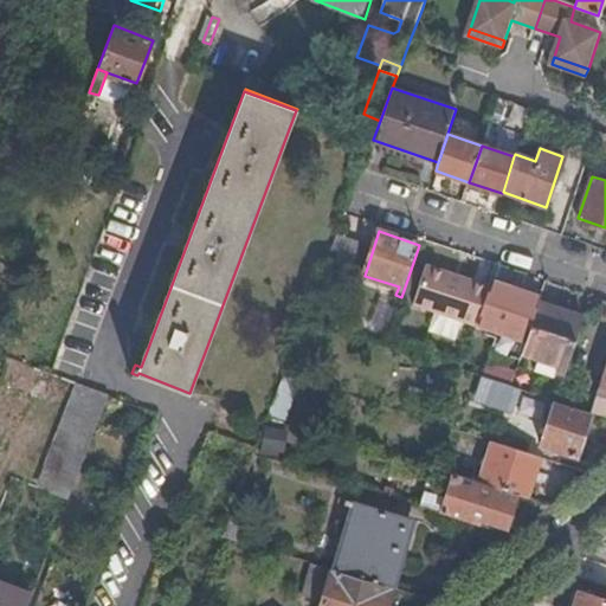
[(360,243),(337,234),(326,268),(347,276),(360,243)]
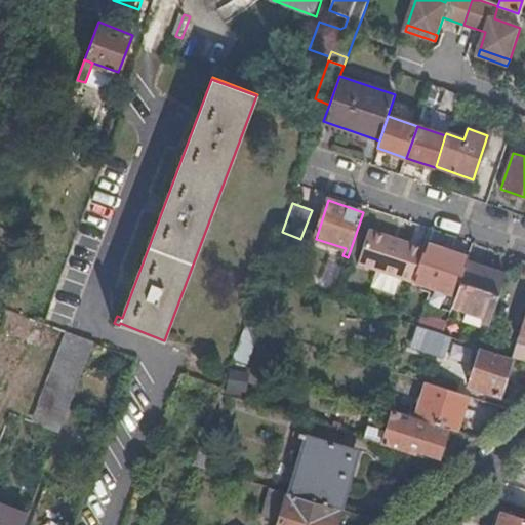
[(412,281),(422,251),(410,247),(412,243),(371,230),(360,264),(412,281)]
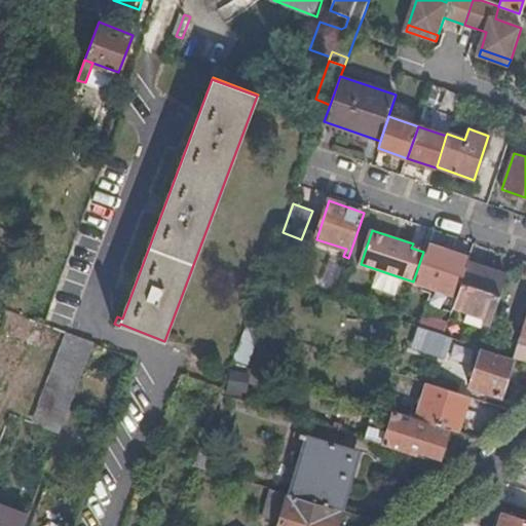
[(423,252),(425,247),(413,243),(411,248),(423,252)]
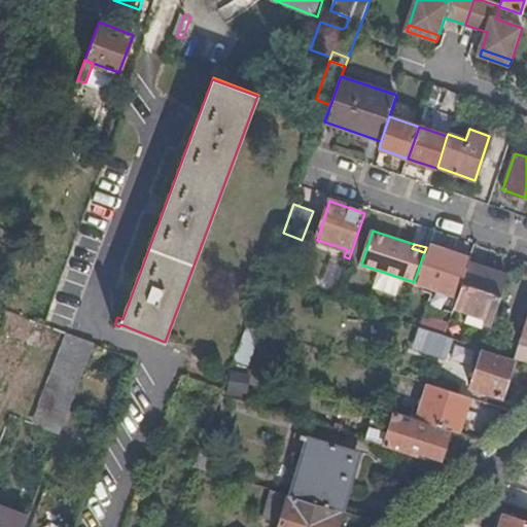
[(463,283),(469,262),(470,258),(431,246),(418,283),(458,296),(463,283)]
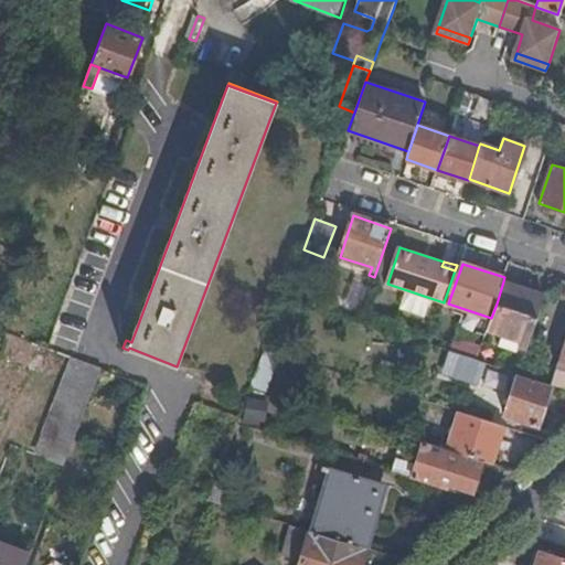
[(364,306),(372,285),(363,281),(356,302),(364,306)]
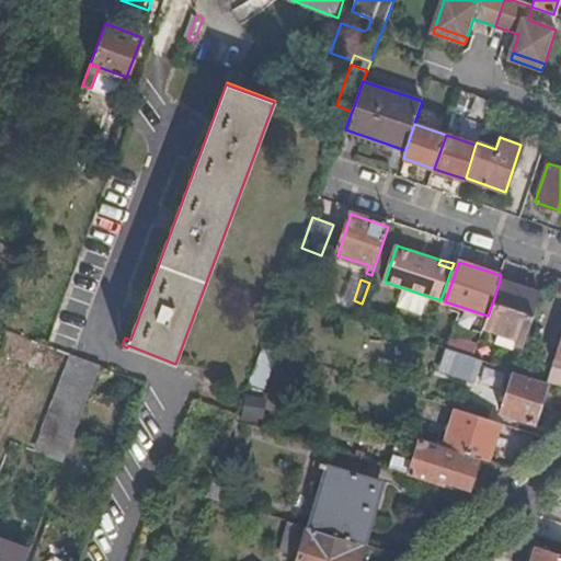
[(354,300),(348,316),(356,319),(362,304),(354,300)]
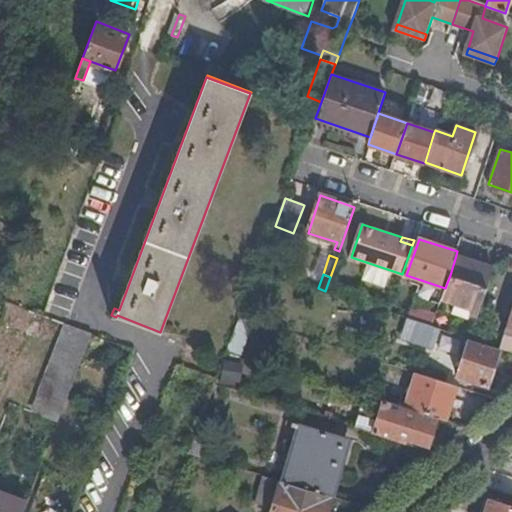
[(471,314),(478,316),(487,288),(450,275),(445,288),(442,298),(455,303),(472,309),(471,314)]
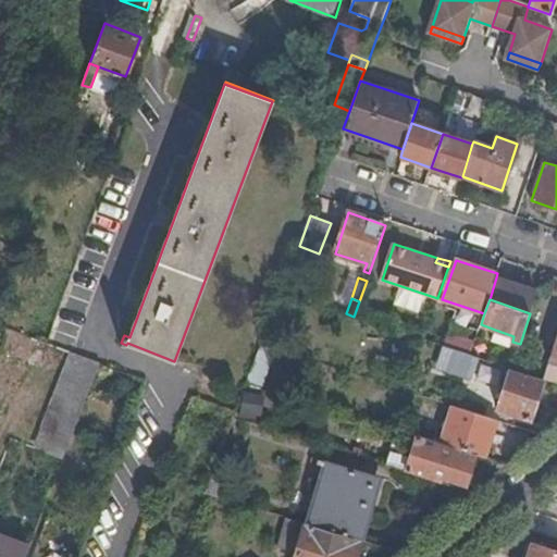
[(510,348),(512,342),(514,336),(495,330),(491,341),(510,348)]
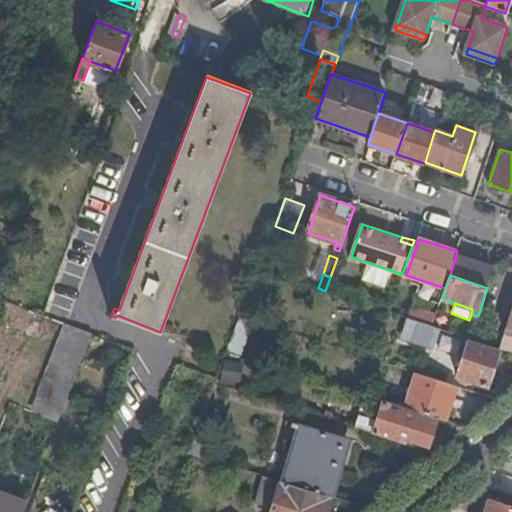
[(433,325),(443,329),(455,333),(460,321),(437,313),(433,325)]
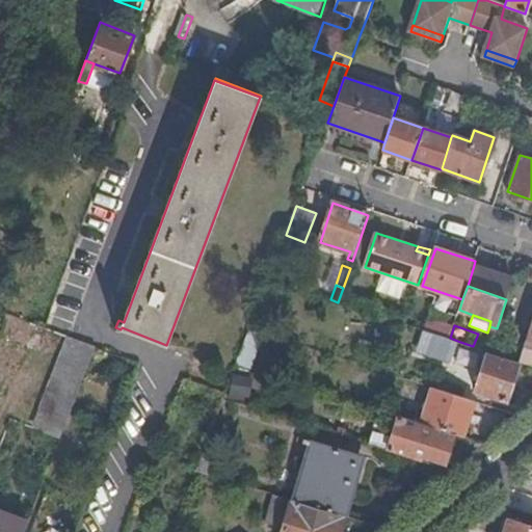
[(450,338),(427,331),(421,350),(453,361),(460,342),(450,338)]
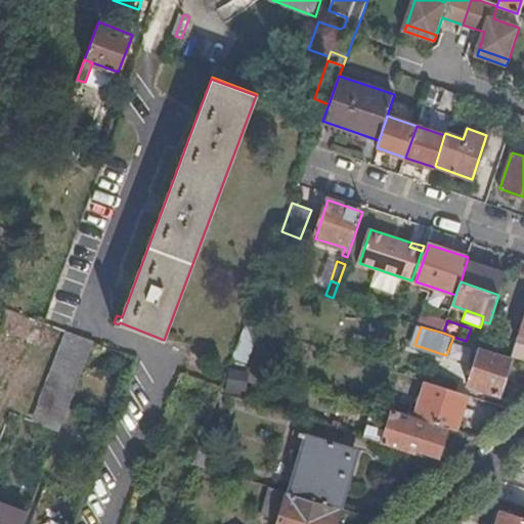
[(94,340),(68,331),(40,402),(67,411),(94,340)]
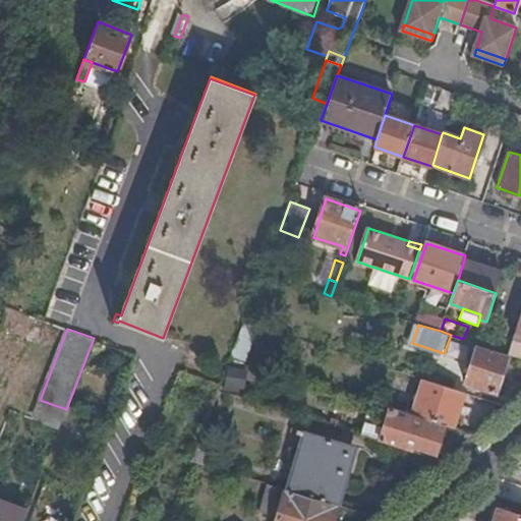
[(242,360),(249,335),(237,331),(229,356),(242,360)]
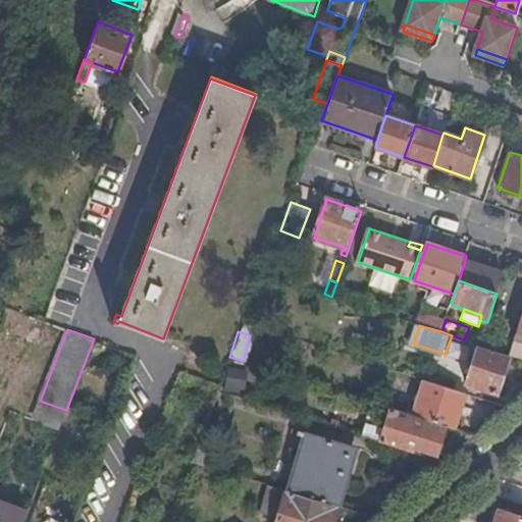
[(510,356),(521,360),(521,343),(516,341),(510,356)]
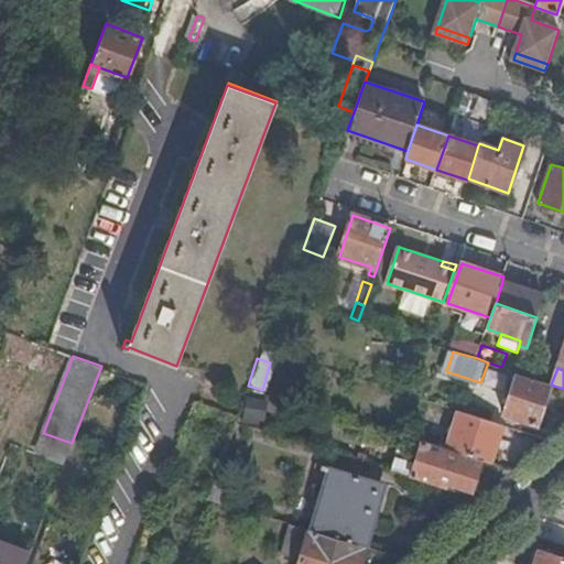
[(538,425),(551,384),(518,373),(505,414),(538,425)]
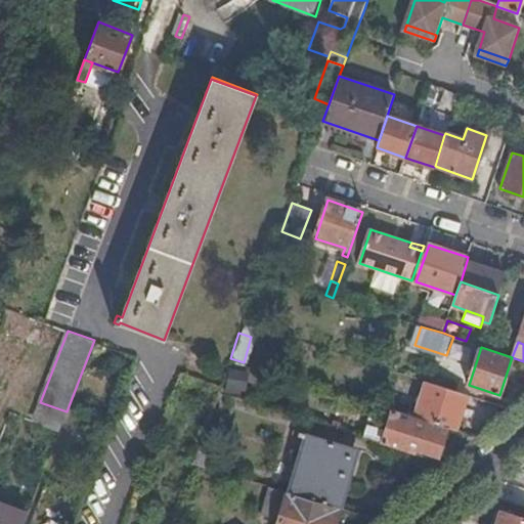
[(243,391),(244,372),(224,370),(223,391),(243,391)]
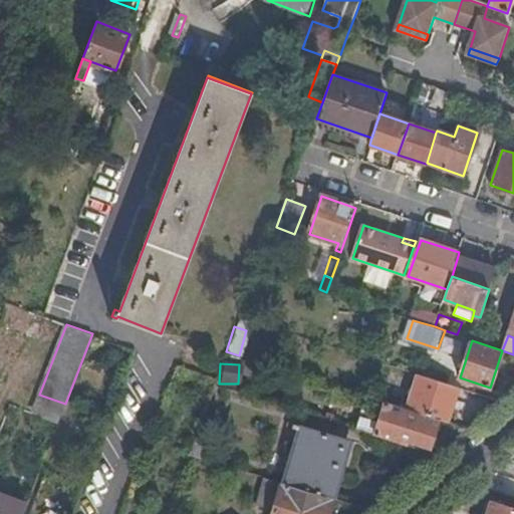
[(439,418),(449,421),(459,388),(419,374),(408,408),(439,418)]
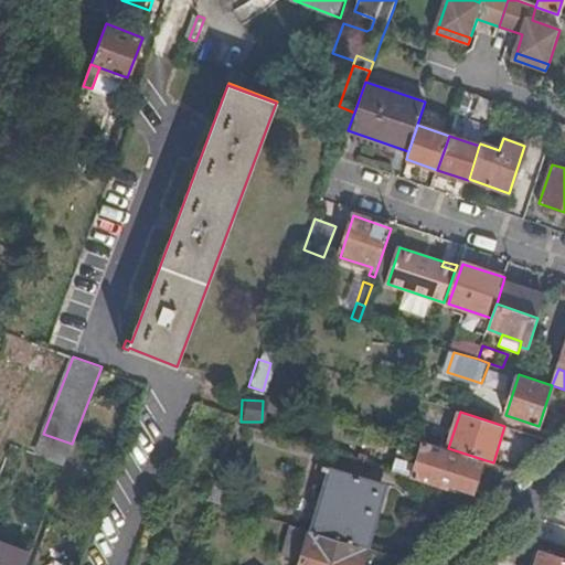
[(391,471),(445,489),(447,483),(473,491),(482,459),(448,448),(402,434),(391,471)]
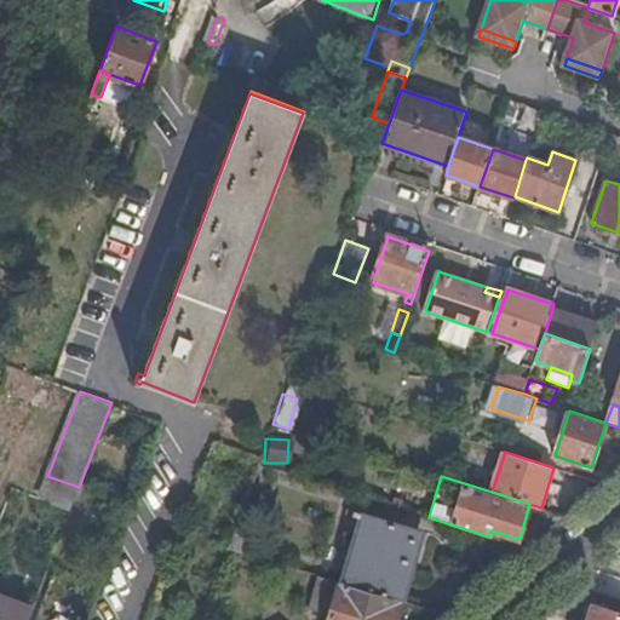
[(403,601),(407,602),(407,600),(406,598),(425,533),(362,514),(342,580),(340,580),(339,583),(403,601)]
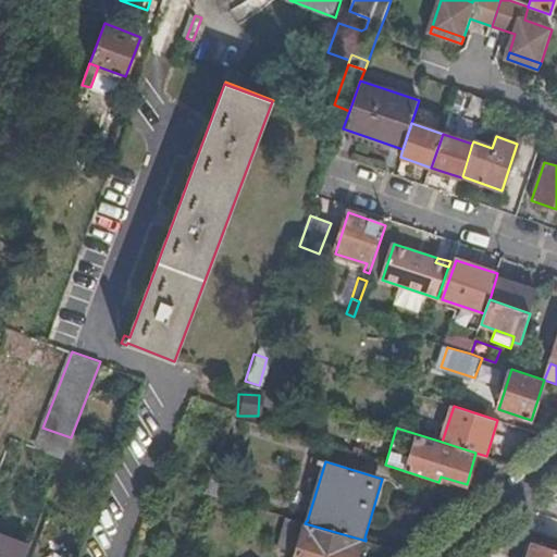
[(357,556),(362,540),(305,523),(286,518),(279,545),(297,552),(294,556),(357,556)]
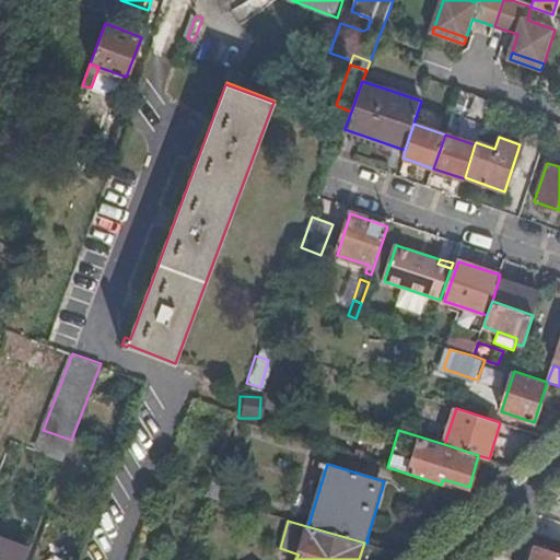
[(0,559),(24,559),(30,549),(0,537),(0,559)]
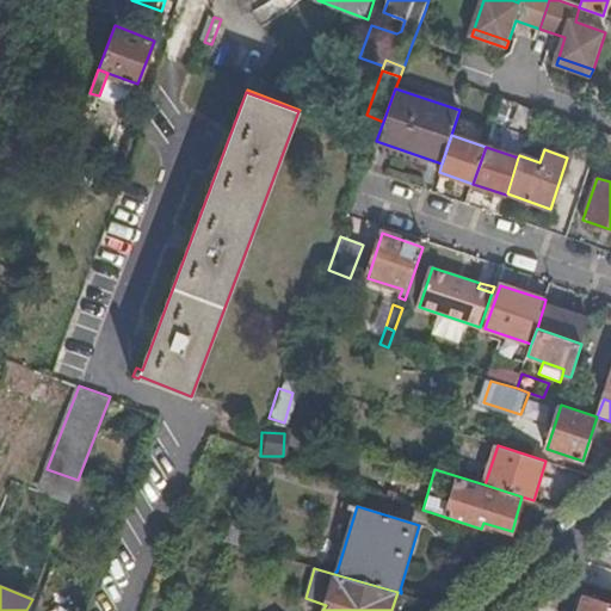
[(610,610),(610,604),(584,596),(579,610),(610,610)]
